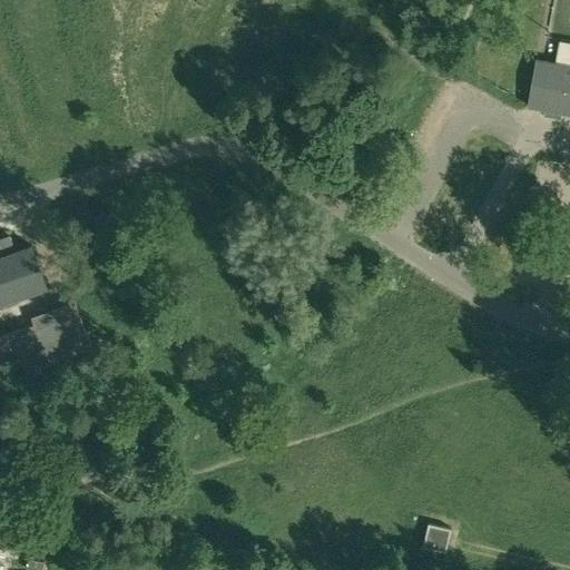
[(528,106),(544,109),(543,116),(560,119),(561,112),(569,114),(569,66),(536,60),(528,106)]
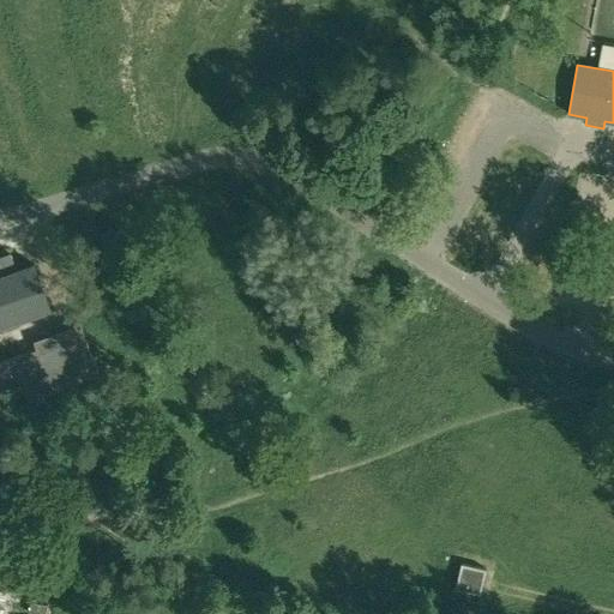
[(14,270),(7,252),(0,254),(0,326),(6,325),(5,323),(13,319),(14,321),(24,319),(23,315),(31,313),(32,315),(40,313),(38,309),(48,306),(32,263),(14,270)]
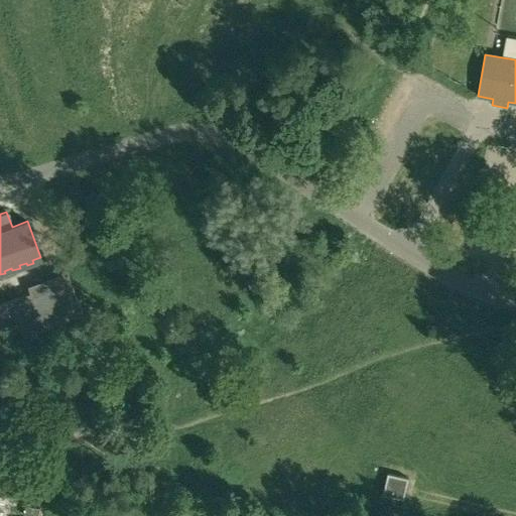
[(82,313),(66,271),(27,285),(29,291),(0,301),(0,326),(16,320),(22,336),(82,313)]
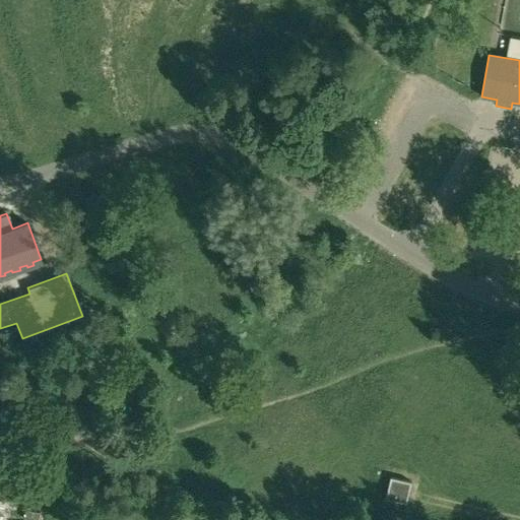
[(385,499),(406,504),(411,482),(390,477),(385,499)]
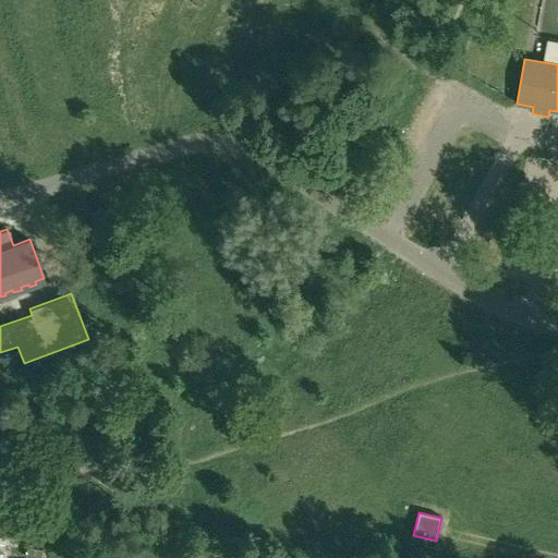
[(41,546),(26,544),(25,555),(39,557),(41,546)]
